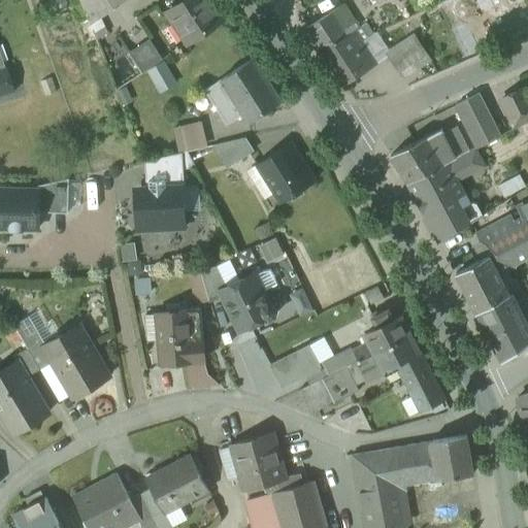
[(78,20),(88,17),(80,0),(78,0),(72,3),(78,20)]
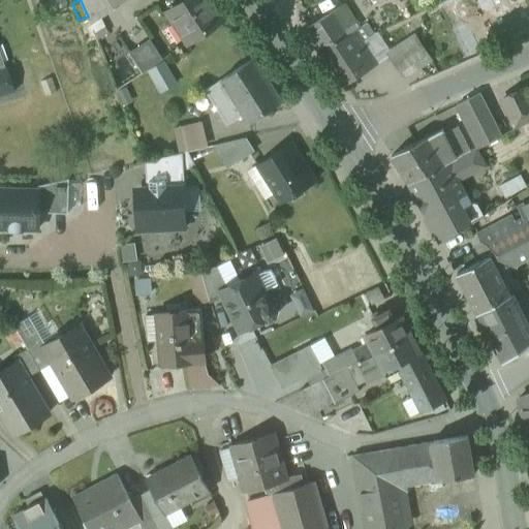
[(110,0),(81,0),(88,17),(90,23),(101,16),(115,6),(111,0),(110,0)]
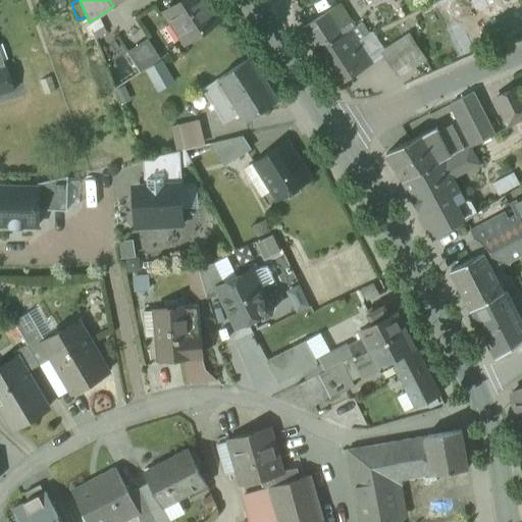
[(183,0),(165,11),(186,42),(219,19),(206,0),(183,0)]
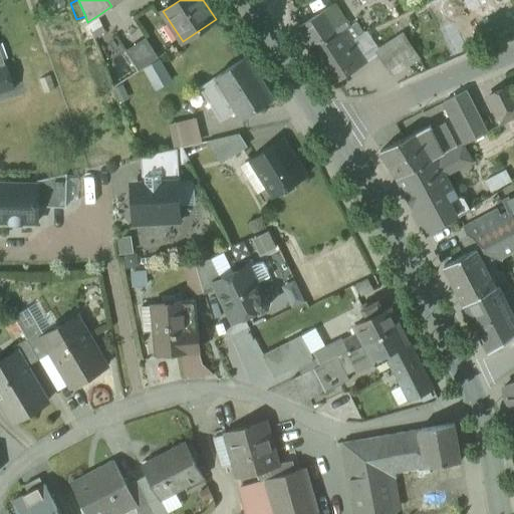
[(411,3),(409,0),(393,0),(392,1),(396,11),(411,3)]
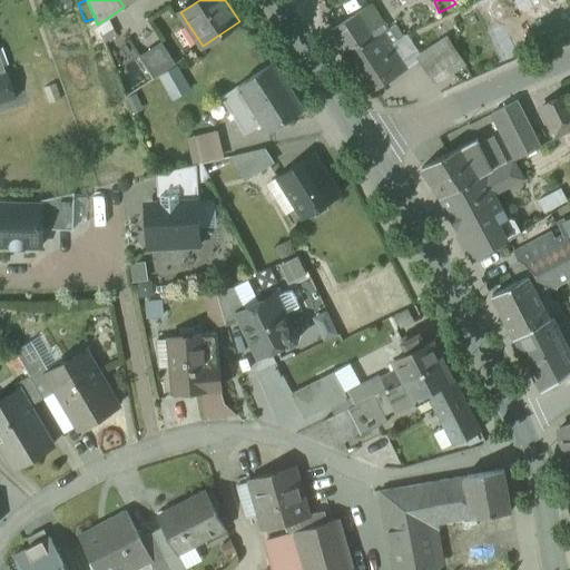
[(478,0),(463,0),(455,3),(459,10),(479,1),(478,0)]
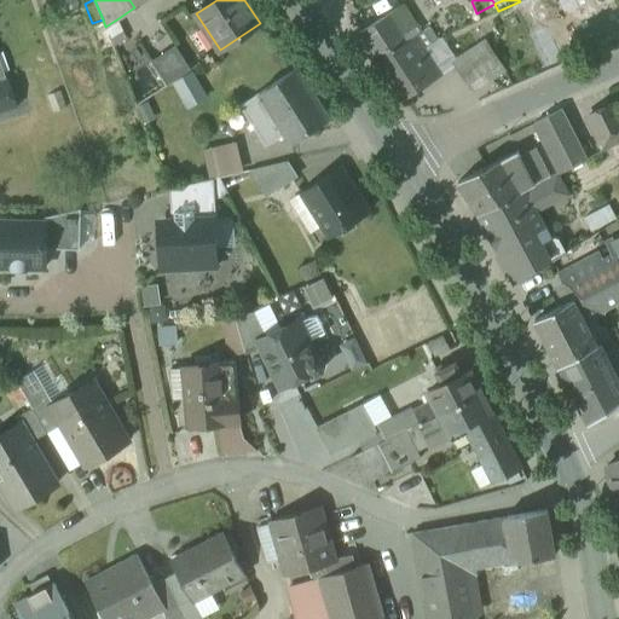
[(562,10),(574,5),(572,0),(557,0),(559,0),(562,10)]
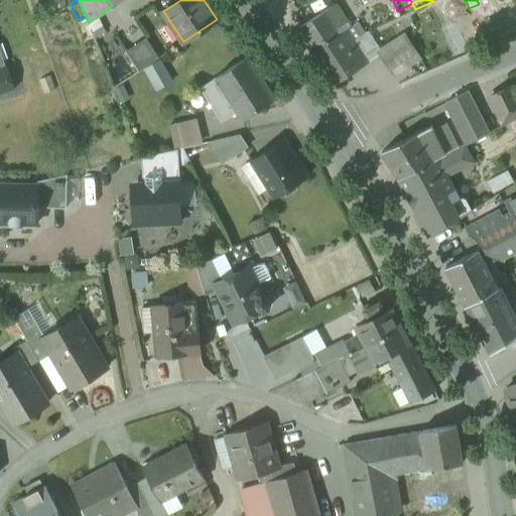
[(300,27),(315,50),(351,27),(336,4),(300,27)]
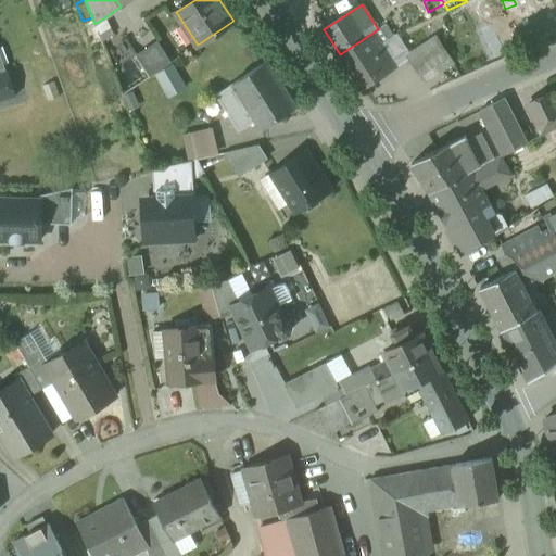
[(521,14),(516,4),(505,9),(513,24),(517,22),(523,19),(521,14)]
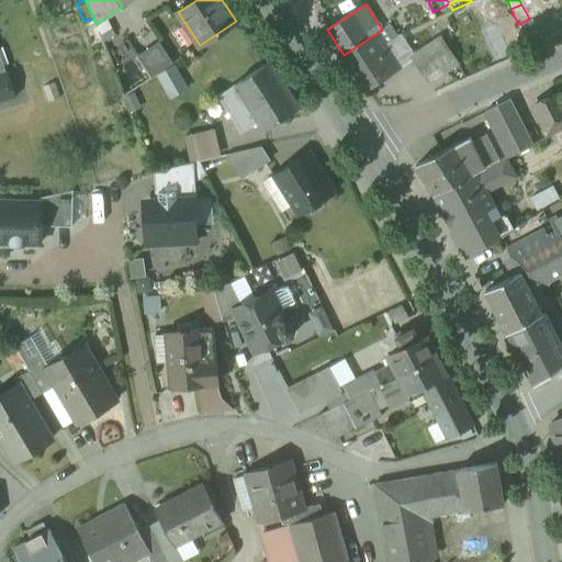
[(535,11),(527,14),(529,19),(523,22),(525,29),(540,22),(535,11)]
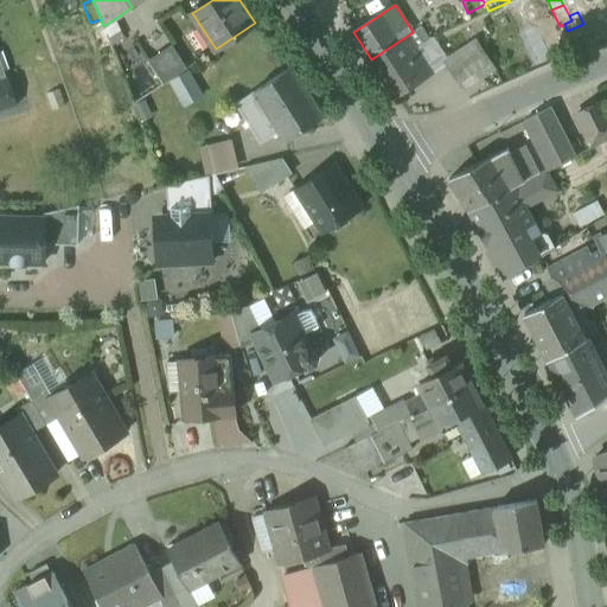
[(122,34),(116,18),(103,26),(109,43),(122,34)]
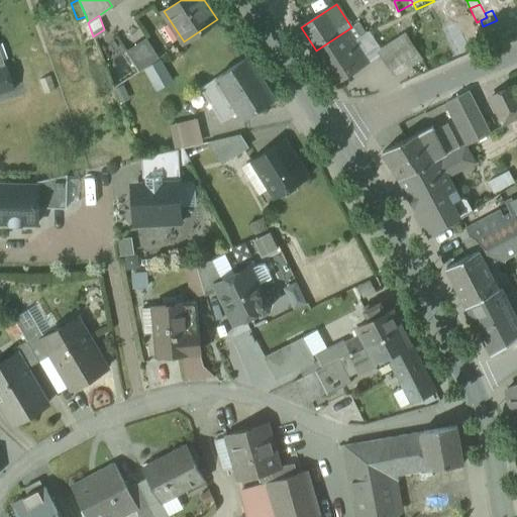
[(357,23),(351,27),(316,50),(336,81),(370,60),(356,39),(364,34),(357,23)]
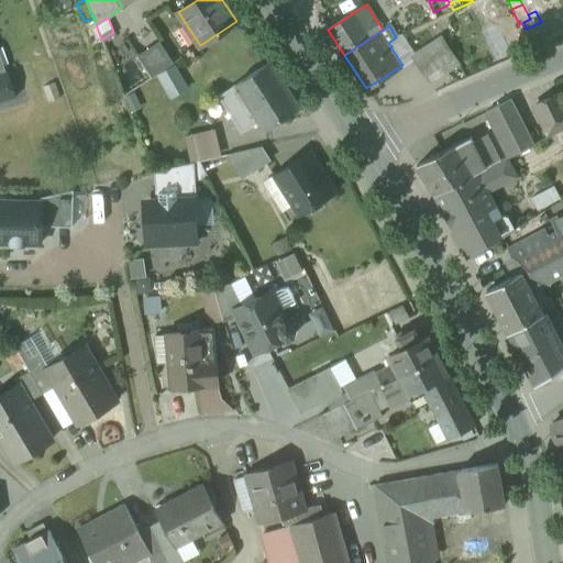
[(388,43),(403,65),(415,57),(400,35),(396,37),(388,43)]
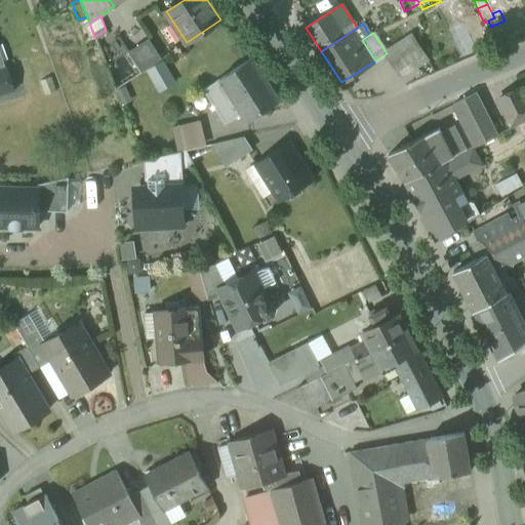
[(387,53),(400,75),(426,57),(412,37),(387,53)]
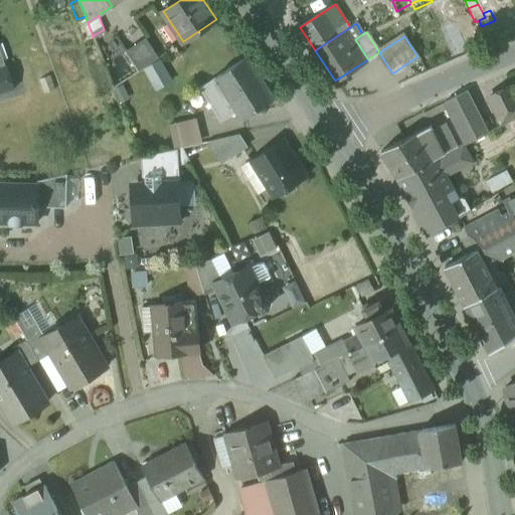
[(122,54),(135,73),(159,58),(146,38),(122,54)]
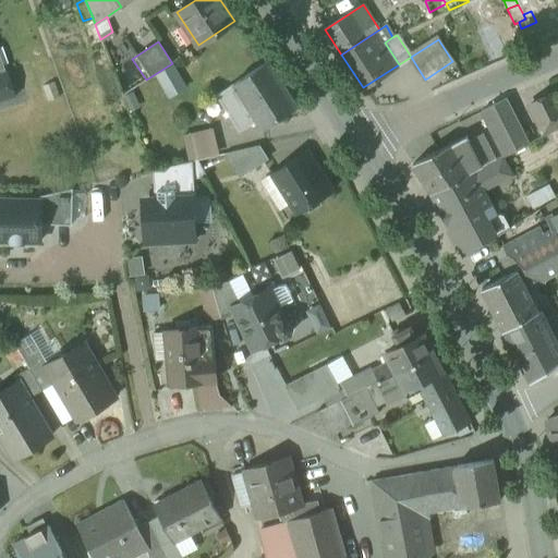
[(257,121),(262,129),(298,106),(269,61),(233,84),(257,121)]
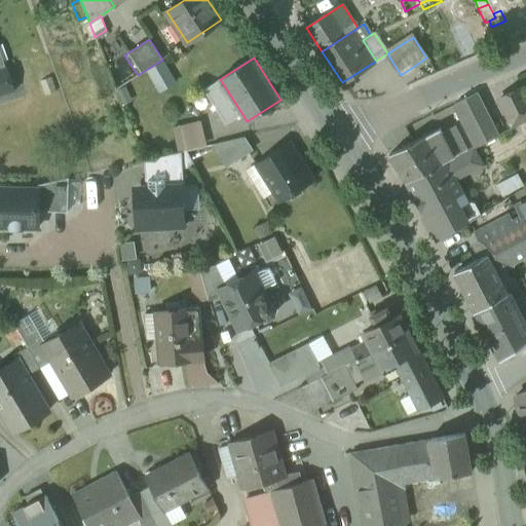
[(163,61),(146,71),(159,94),(177,82),(163,61)]
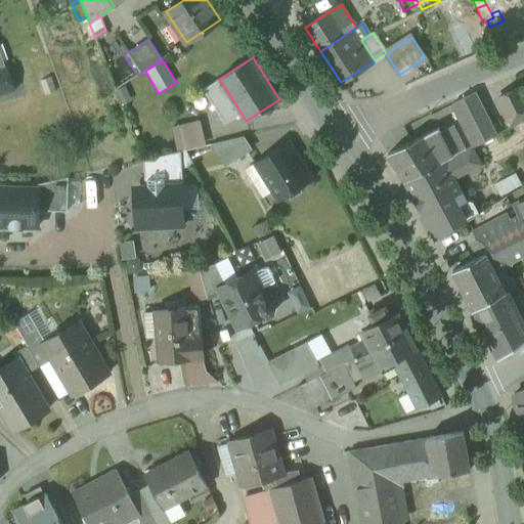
[(0,68),(0,95),(13,91),(10,81),(5,66),(0,68)]
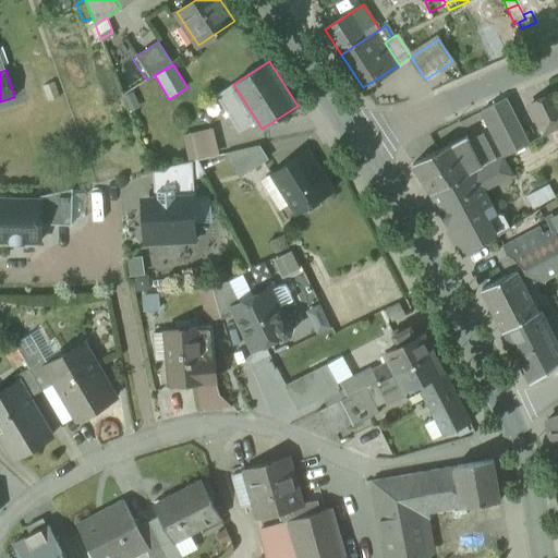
[(257,121),(233,84),(215,95),(240,132),(257,121)]
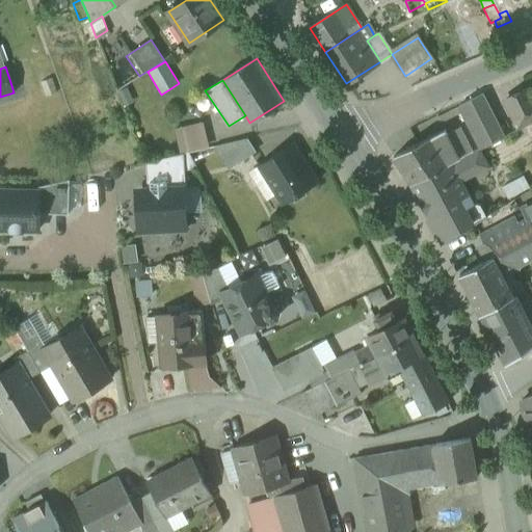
[(504,101),(519,130),(531,123),(531,96),(529,89),(504,101)]
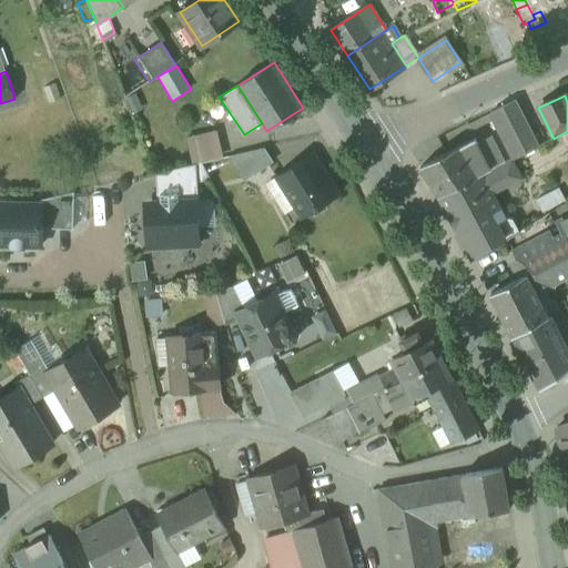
[(490,112),(497,125),(523,113),(516,100),(490,112)]
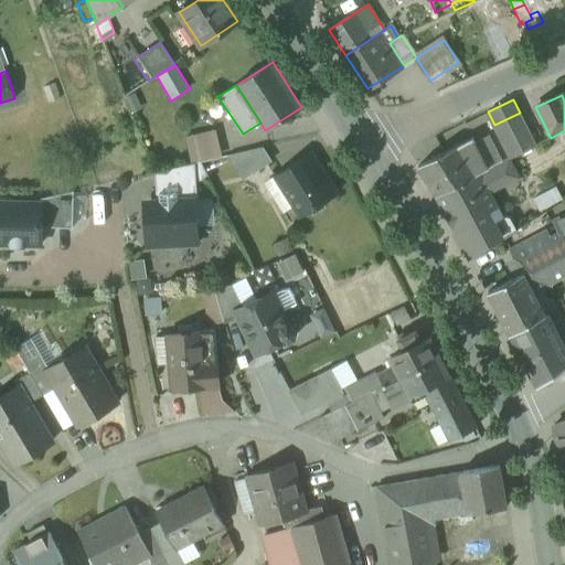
[(494,125),(512,158),(536,145),(520,113),(494,125)]
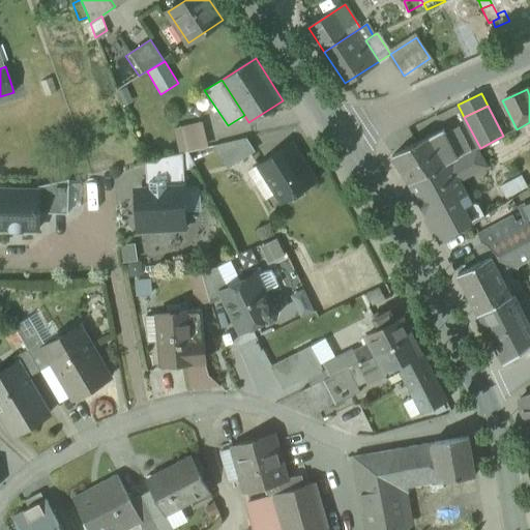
[(174,129),(180,153),(208,147),(203,122),(174,129)]
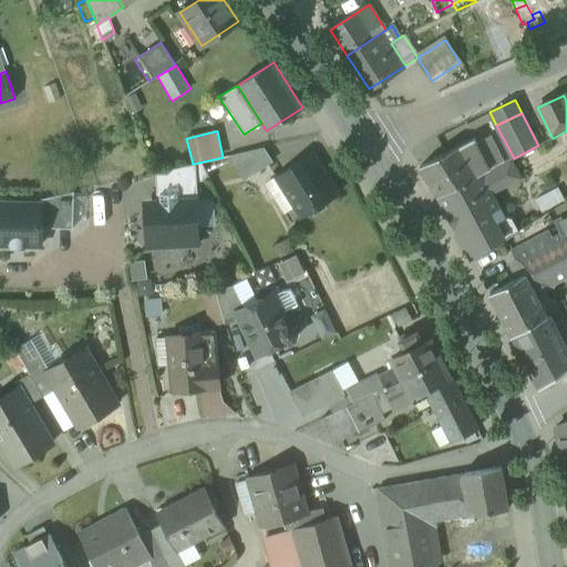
[(420,166),(439,196),(477,176),(480,175),(490,169),(474,138),(420,166)]
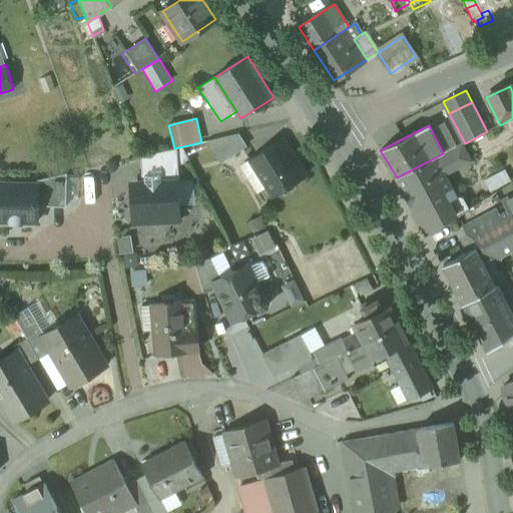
[(207,140),(220,161),(244,146),(236,133),(207,140)]
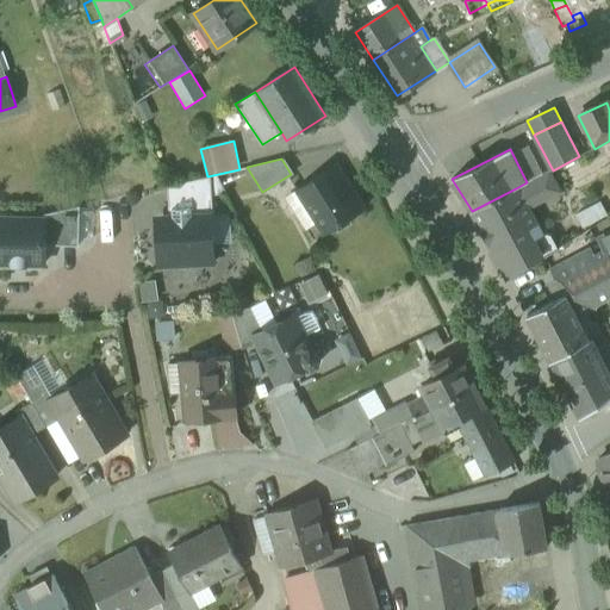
[(318,222),(327,234),(356,213),(340,187),(346,184),(334,166),(294,191),(306,209),(309,206),(318,222)]
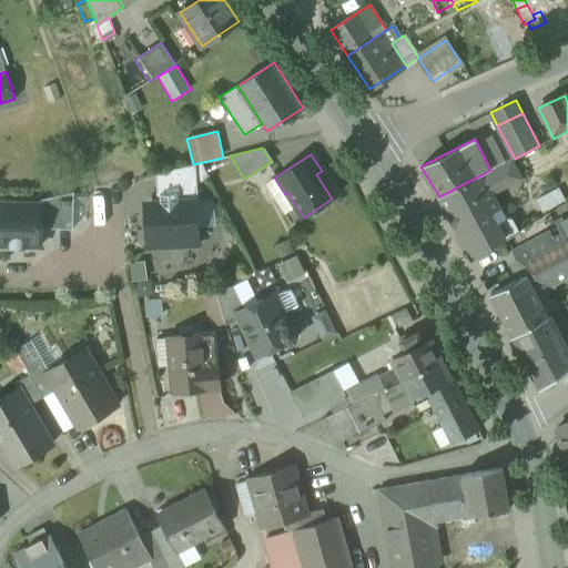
[(490,170),(480,175),(489,191),(496,188),(497,189),(518,176),(509,161),(490,170)]
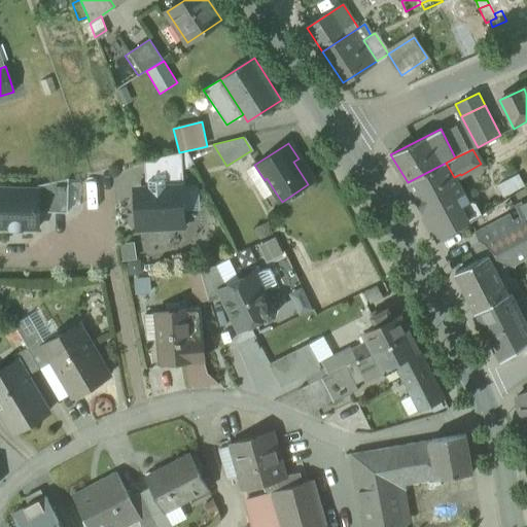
[(181,152),(182,169),(196,168),(186,151),(181,152)]
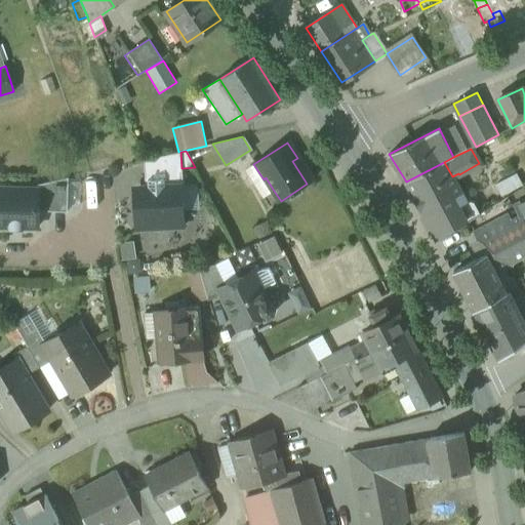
[(147,160),(148,186),(180,184),(180,185),(184,185),(182,168),(180,152),(147,160)]
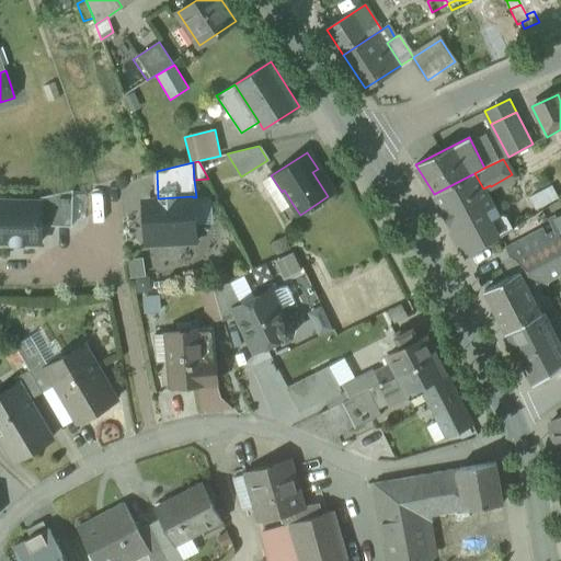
[(333,193),(318,169),(312,172),(328,196),(333,193)]
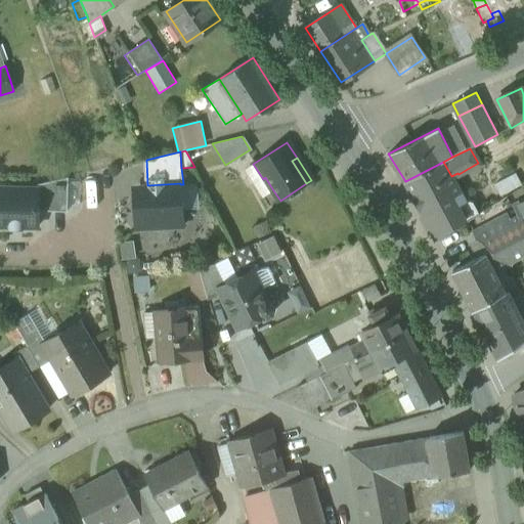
[(461,193),(451,176),(443,162),(441,163),(405,181),(423,213),(451,198),(461,193)]
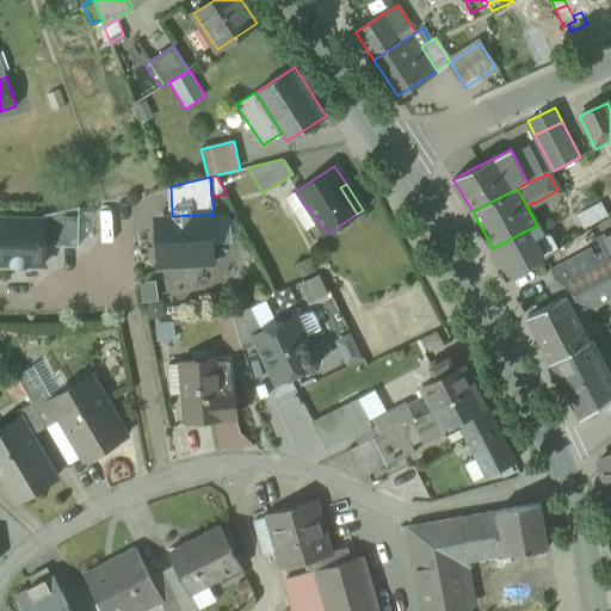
[(307,209),(295,191),(285,197),(306,229),(319,222),(309,207),(307,209)]
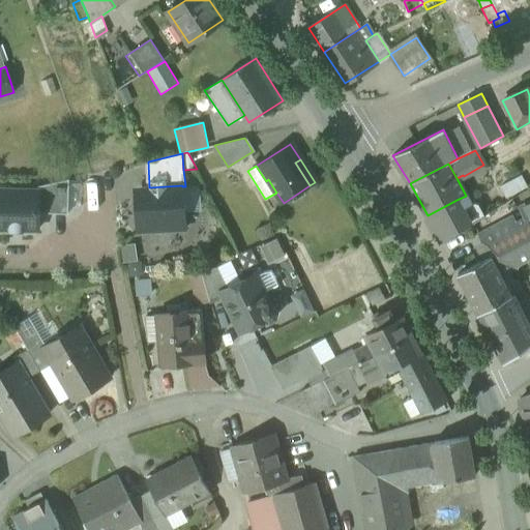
[(500,186),(506,198),(527,186),(521,176),(500,186)]
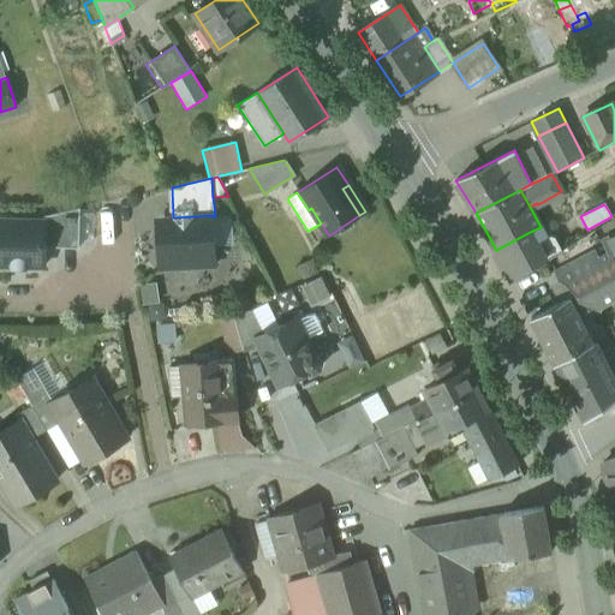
[(46,248),(79,248),(79,209),(53,215),(45,218),(45,222),(46,222),(46,248)]
